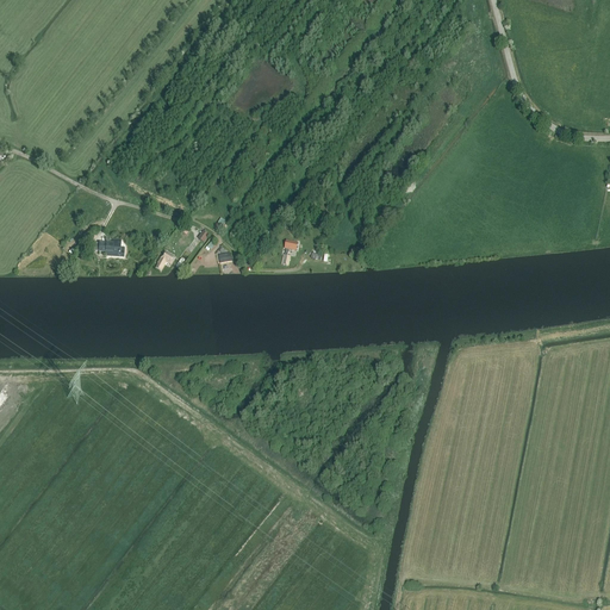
[(209,236),(203,231),(198,240),(204,243),(209,236)]
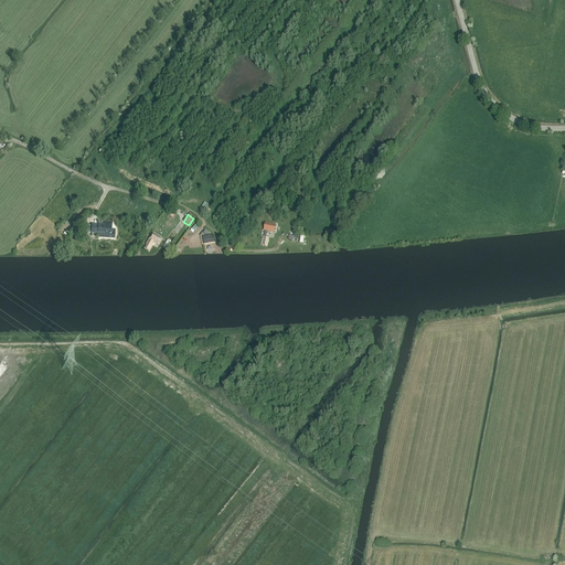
[(104,237),(115,238),(115,231),(110,230),(112,224),(105,223),(105,226),(93,226),(87,226),(87,231),(92,231),(92,234),(104,234),(104,237)]
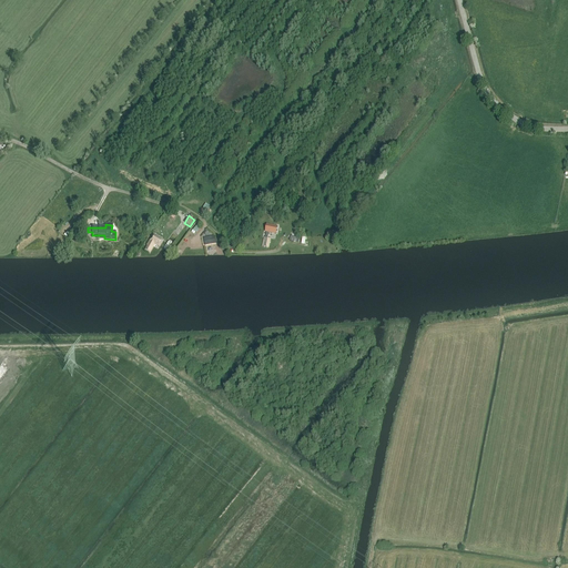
[(291,236),(290,241),(300,243),(301,239),(297,237),(298,234),(292,233),(291,236)]
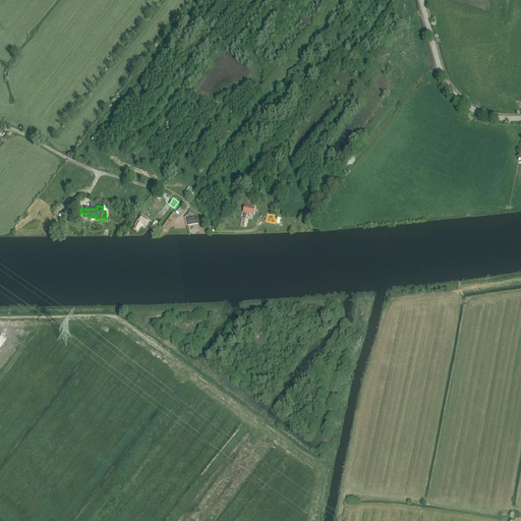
[(134,225),(135,226),(133,229),(137,232),(141,224),(147,226),(150,221),(140,216),(137,221),(134,225)]
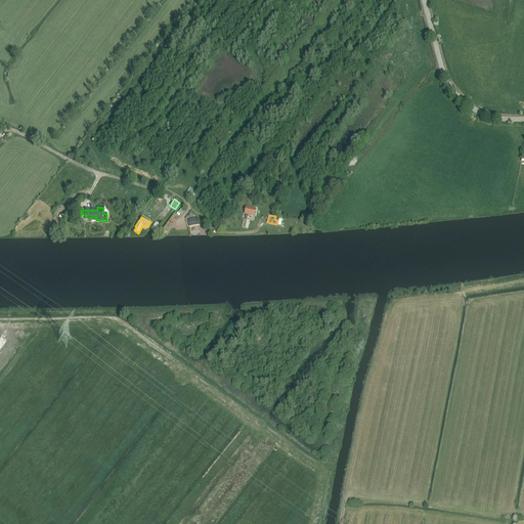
[(198,218),(187,220),(189,227),(200,225),(199,221),(198,218)]
